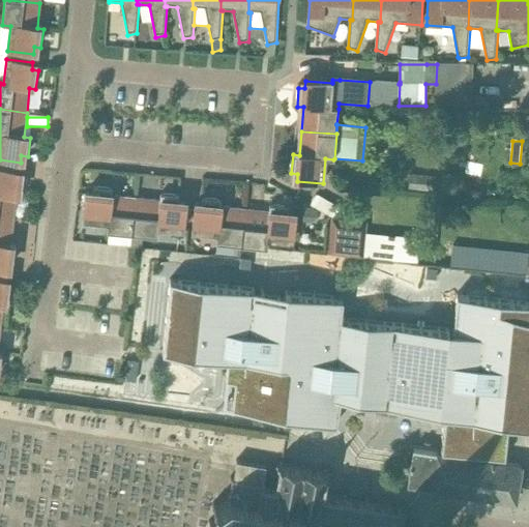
[(0,220),(13,222),(17,197),(23,198),(25,179),(19,178),(20,171),(0,169),(0,220)]
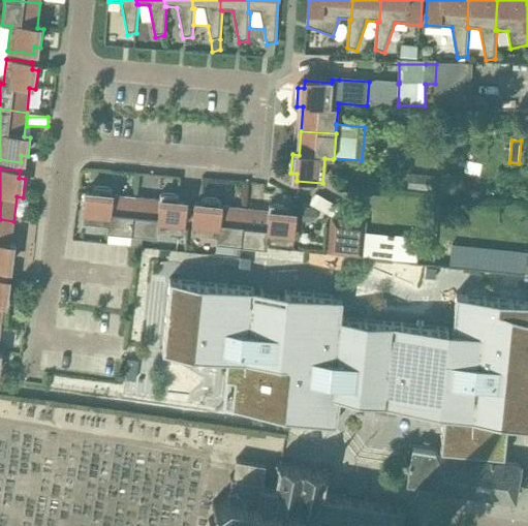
[(433,192),(434,177),(408,176),(407,191),(433,192)]
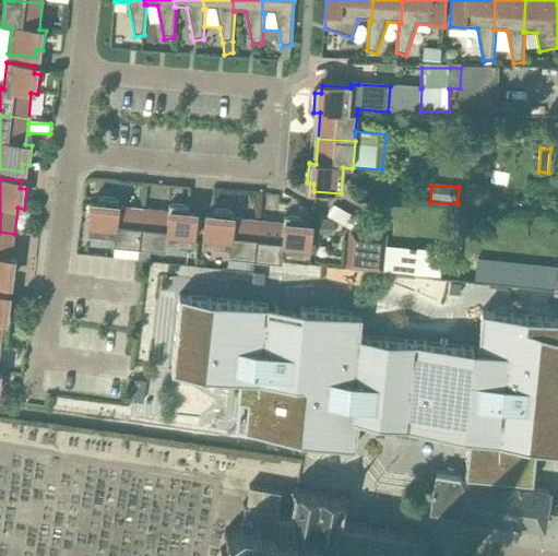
[(140,248),(144,211),(118,209),(119,202),(99,200),(98,206),(91,205),(87,234),(114,237),(113,245),(140,248)]
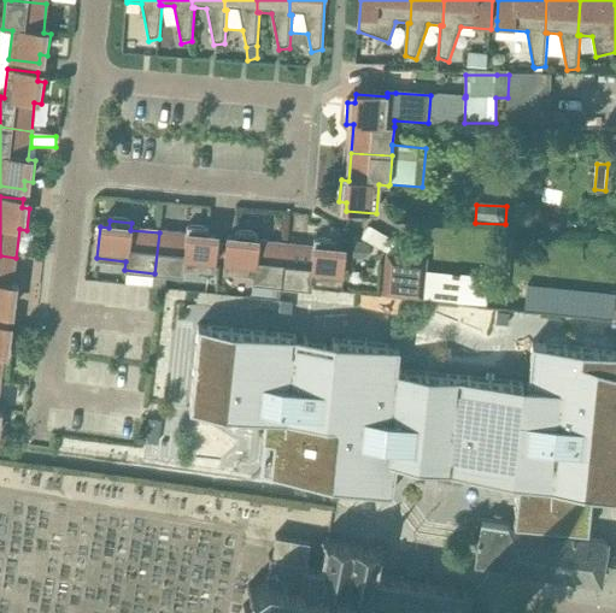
[(365,227),(359,239),(385,251),(391,237),(365,227)]
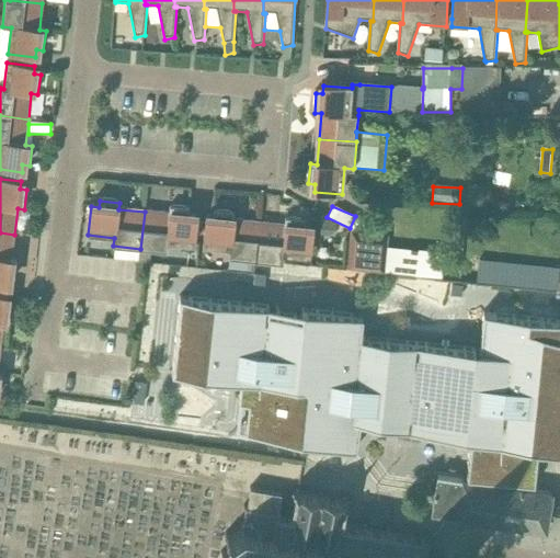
[(170,215),(145,212),(140,249),(168,251),(169,243),(194,246),(197,217),(190,217),(190,209),(171,208),(170,215)]
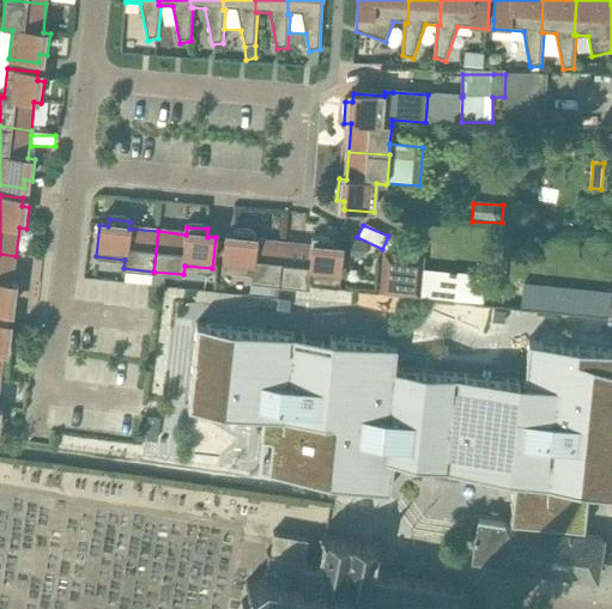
[(280,285),(284,244),(256,242),(256,235),(236,232),(235,239),(226,238),(223,269),(252,272),(250,281),(280,285)]
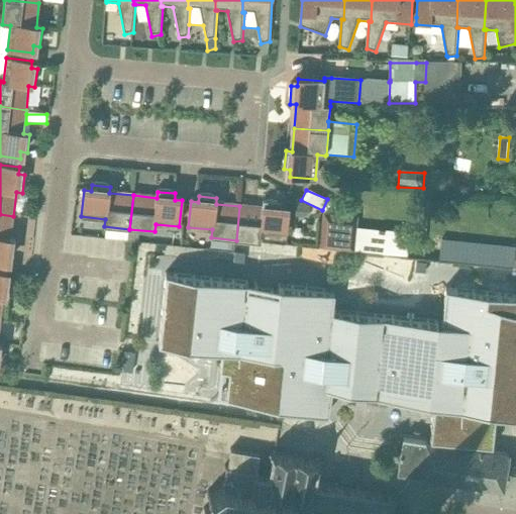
[(263,208),(239,206),(236,240),(261,242),(262,234),(286,237),(289,211),(281,210),(282,204),(264,202),(263,208)]
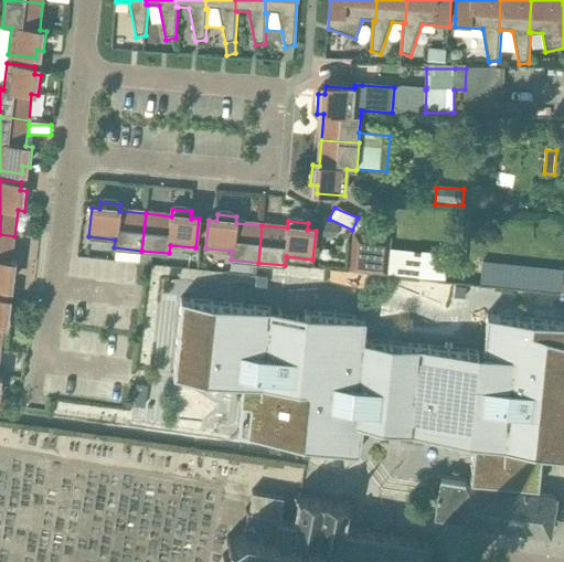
[(338,225),(325,224),(323,237),(337,239),(338,225)]
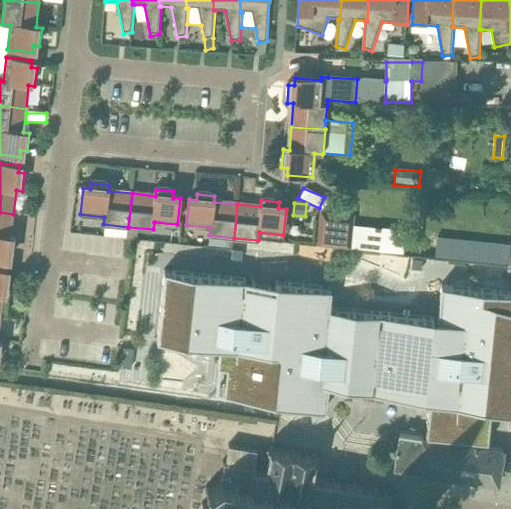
[(0,261),(7,262),(8,255),(14,256),(16,238),(10,237),(13,214),(0,212),(0,261)]
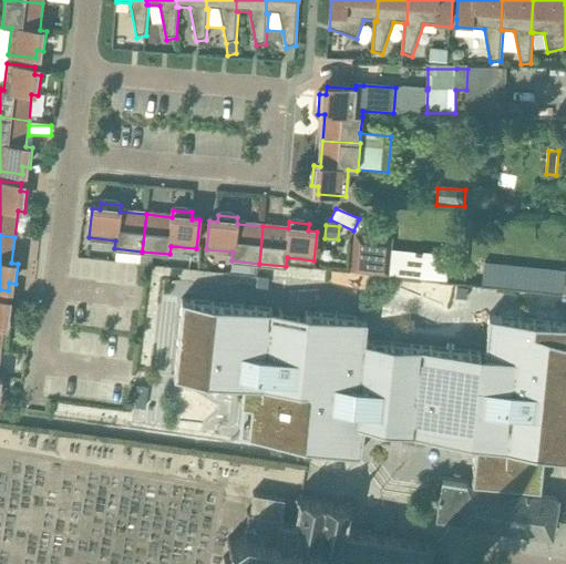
[(352,266),(352,273),(389,276),(391,252),(392,247),(392,239),(376,237),(356,235),(352,266)]
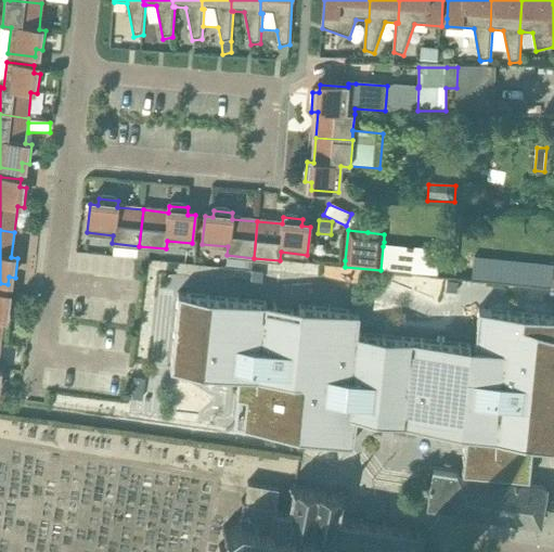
[(398,253),(397,272),(412,273),(414,248),(399,247),(398,253)]
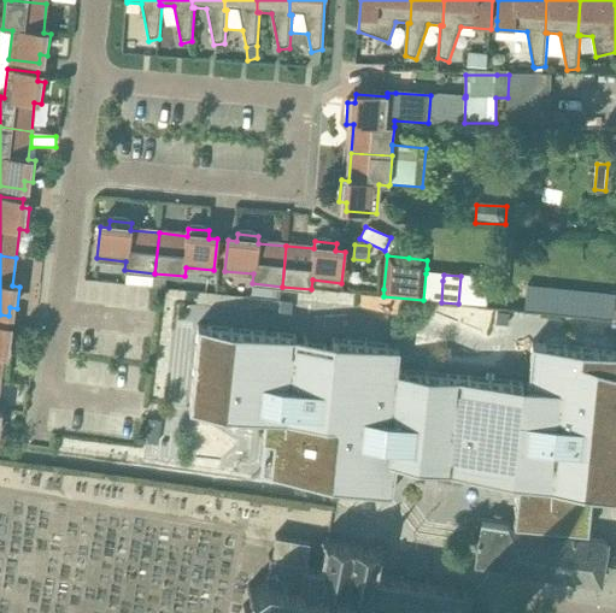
[(526,314),(610,317),(611,290),(527,288),(526,314)]
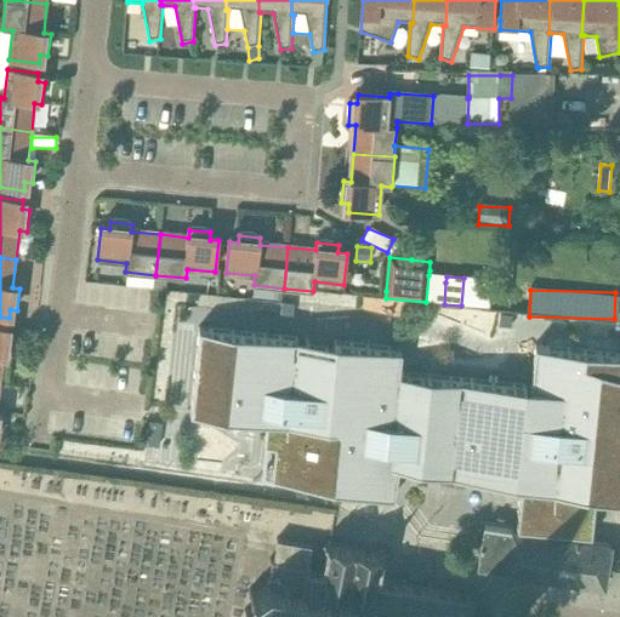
[(283,310),(282,316),(286,318),(294,318),(295,312),(295,306),(289,304),(283,304),(283,310)]
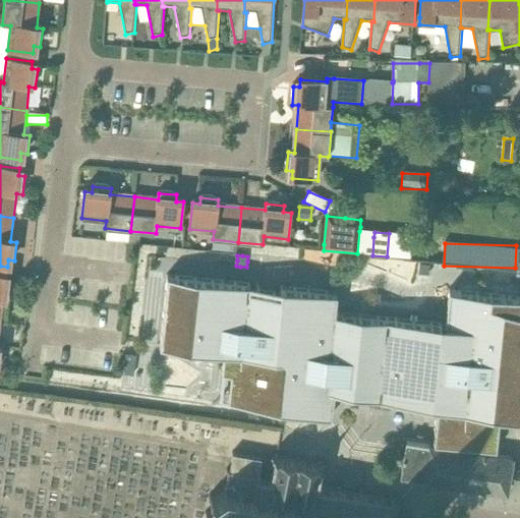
[(415,273),(415,261),(395,260),(394,272),(415,273)]
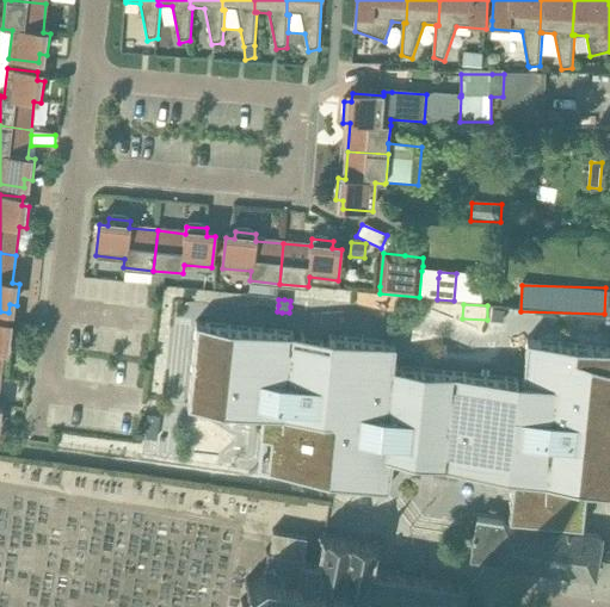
[(492,309),(492,322),(504,322),(505,310),(492,309)]
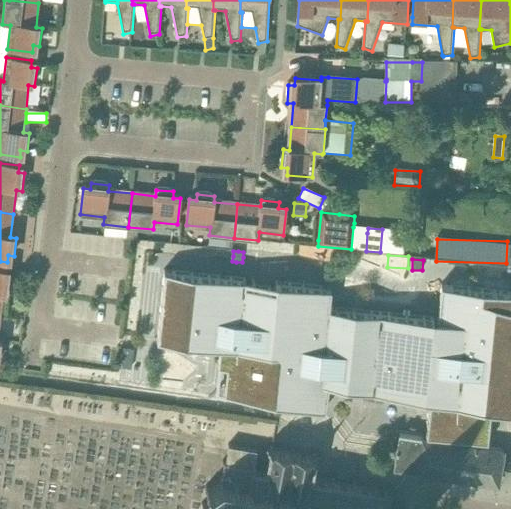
[(0,317),(3,295),(9,296),(11,278),(5,278),(6,270),(0,269),(0,317)]
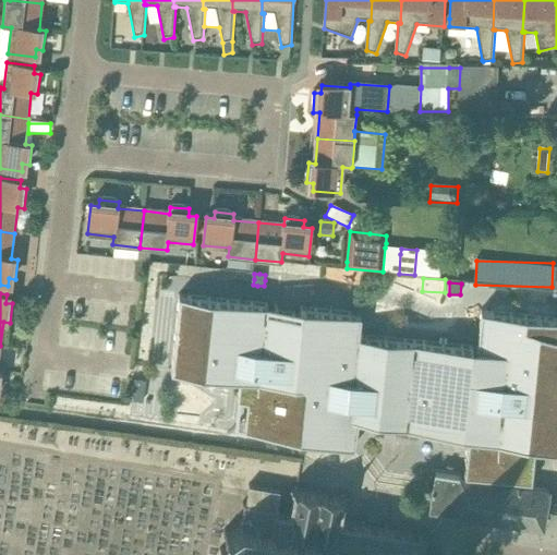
[(532,484),(535,448),(556,451),(556,320),(482,313),(477,349),(359,337),(361,315),(301,310),(300,316),(267,313),(268,306),(180,297),(171,373),(240,379),(235,431),(354,449),(359,421),(469,438),(464,474),(467,474),(467,479),(530,486),(530,484),(532,484)]
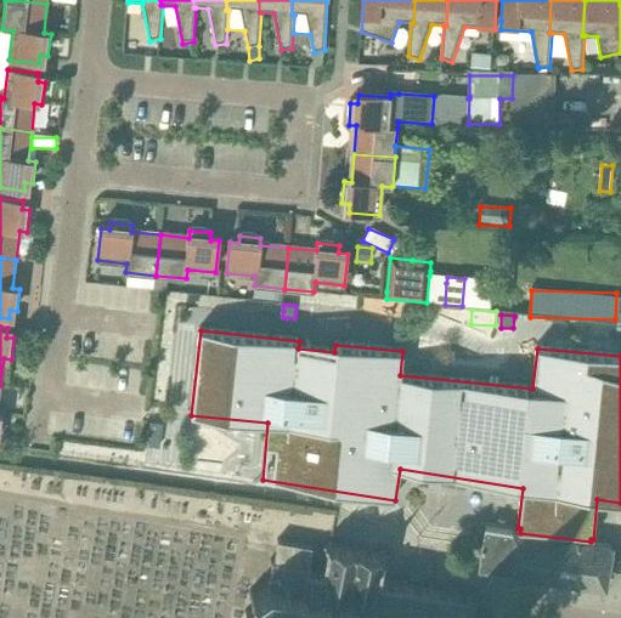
[(151,425),(148,448),(161,449),(163,426),(151,425)]
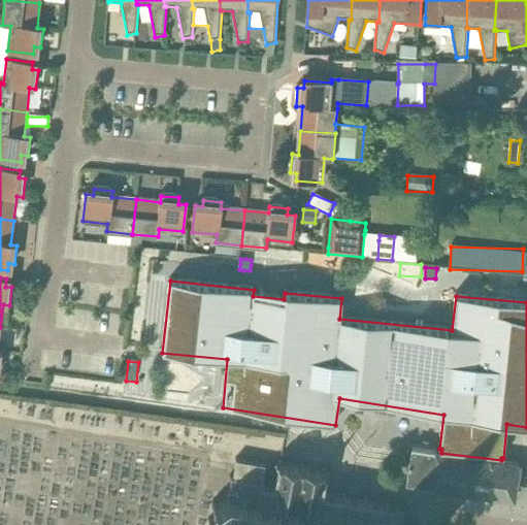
[(434,454),(413,450),(407,485),(515,501),(516,490),(526,491),(526,479),(518,478),(520,464),(435,452),(434,454)]
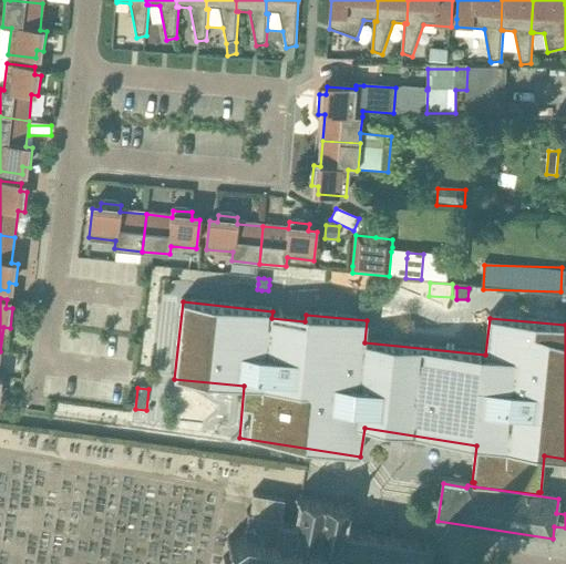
[(430,563),(432,550),(436,546),(434,543),(430,546),(346,531),(349,511),(353,511),(353,508),(350,508),(350,504),(347,503),(346,506),(302,499),(304,495),(300,495),(299,499),(296,498),(295,501),(299,502),(296,518),(283,515),(285,501),(254,495),(250,514),(249,512),(247,513),(248,516),(246,531),(243,531),(244,536),(234,543),(229,541),(227,544),(232,546),(228,560),(224,561),(225,563),(229,563),(430,563)]
